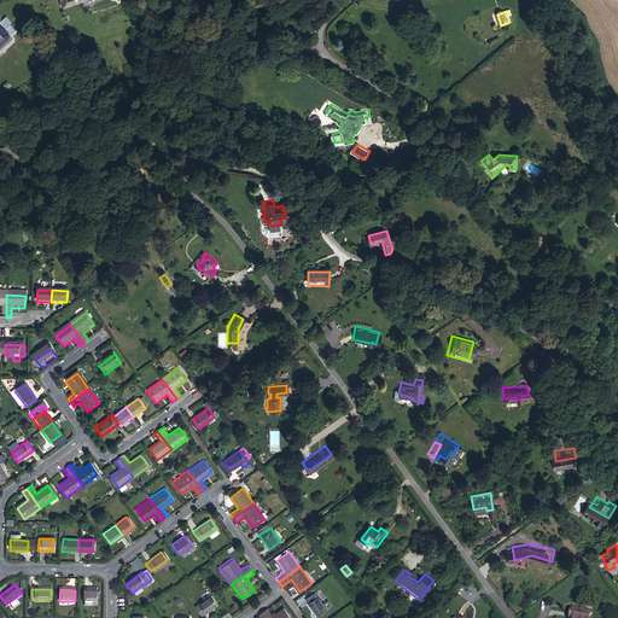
[(85,590),(85,602),(85,606),(93,607),(93,602),(100,602),(100,590),(85,590)]
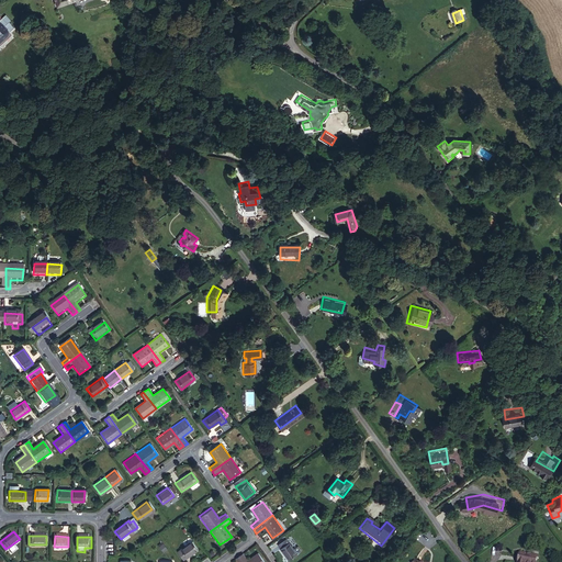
[(289,560),(298,553),(287,538),(278,546),(289,560)]
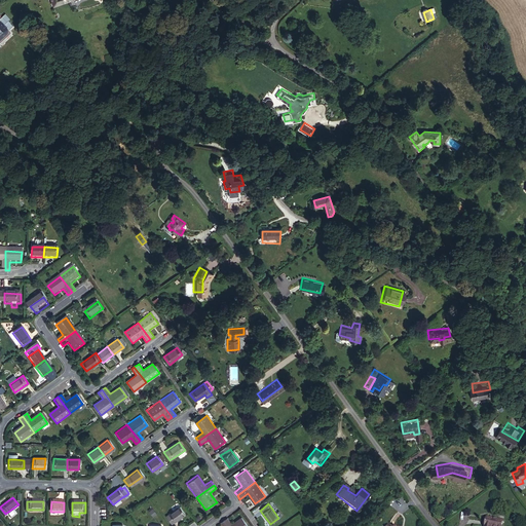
[(164,515),(171,523),(184,513),(179,504),(164,515)]
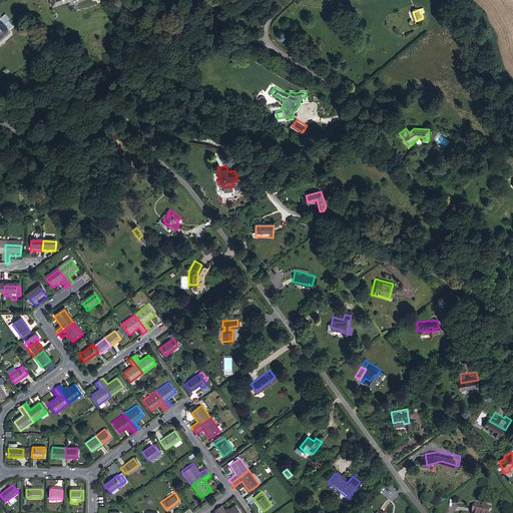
[(490,502),(473,499),(470,512),(472,512),(477,512),(479,509),(488,511),(490,502)]
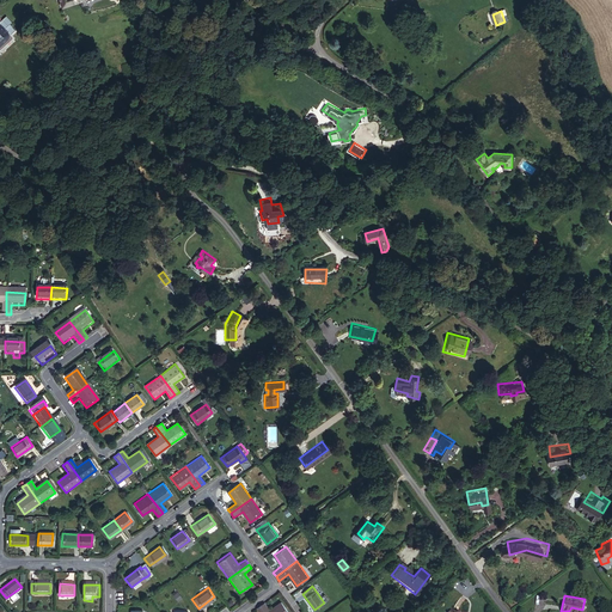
[(259,605),(264,611),(288,611),(281,601),(270,610),(264,601),(259,605)]
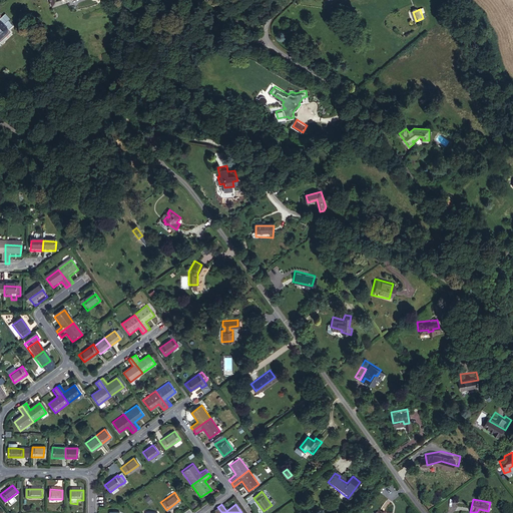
All buildings are outlined.
